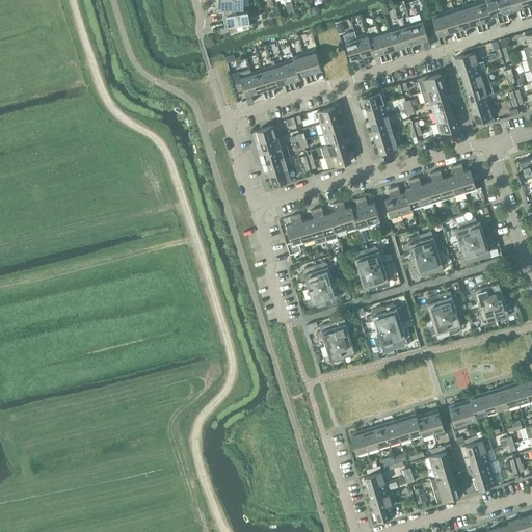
[(221,4),(222,15),(247,10),(241,10),(240,7),(243,7),(242,0),(217,0),(218,4),(221,4)]
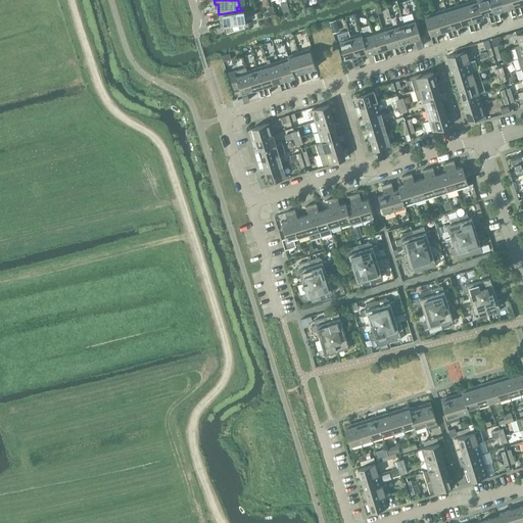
[(477,0),(474,0),(467,2),(475,30),(480,28),(477,19),(483,18),(483,15),(482,15),(477,0)]
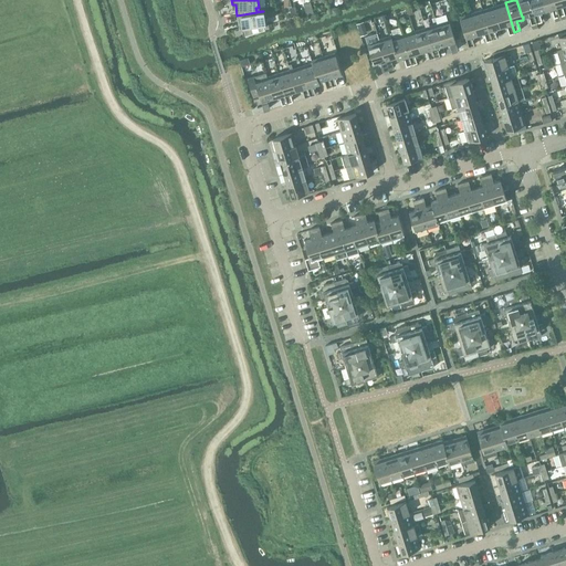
[(516,0),(522,17),(523,17),(528,16),(531,24),(536,22),(528,0),(516,0)]
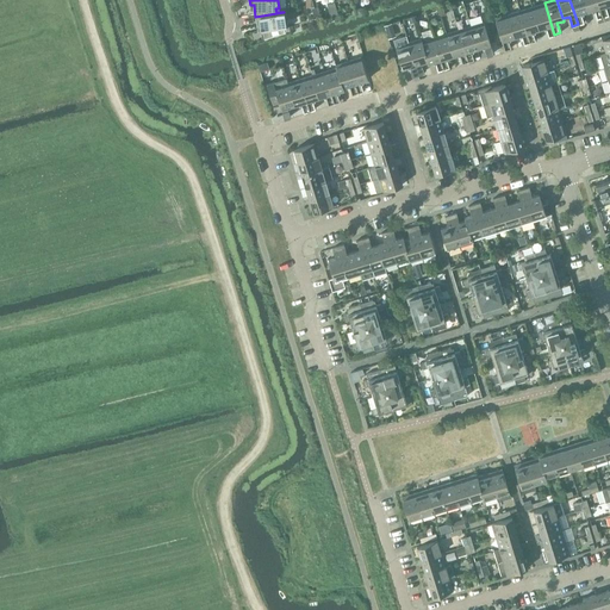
[(583,0),(570,0),(578,24),(584,23),(580,13),(587,11),(583,0)]
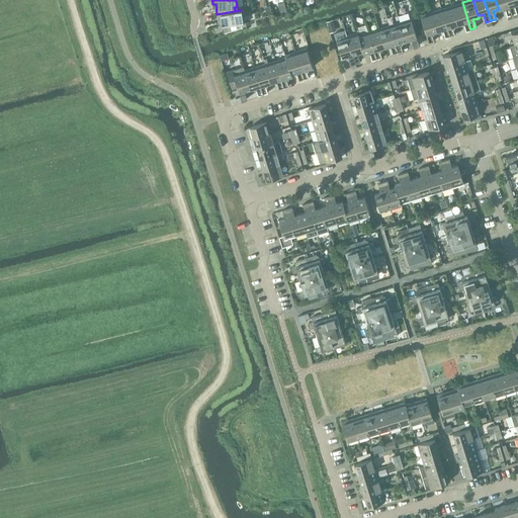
[(507,0),(495,0),(499,9),(504,7),(507,15),(512,14),(507,0)]
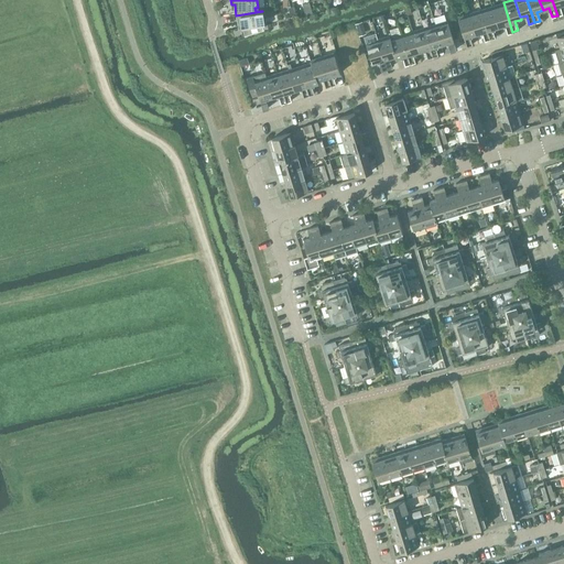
[(563,0),(552,0),(557,15),(562,13),(560,4),(563,3),(563,0)]
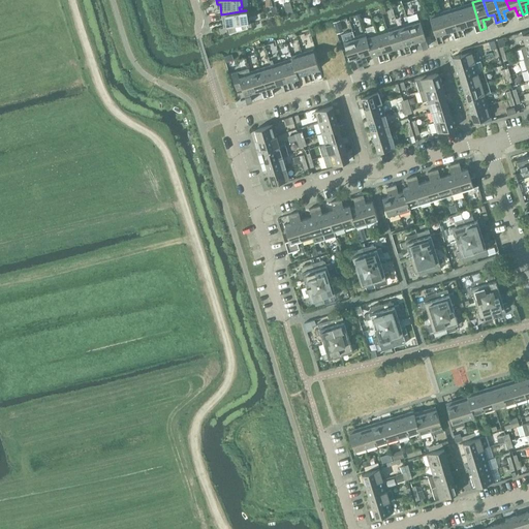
[(472,2),(461,6),(467,25),(473,23),(475,31),(480,30),(472,2)]
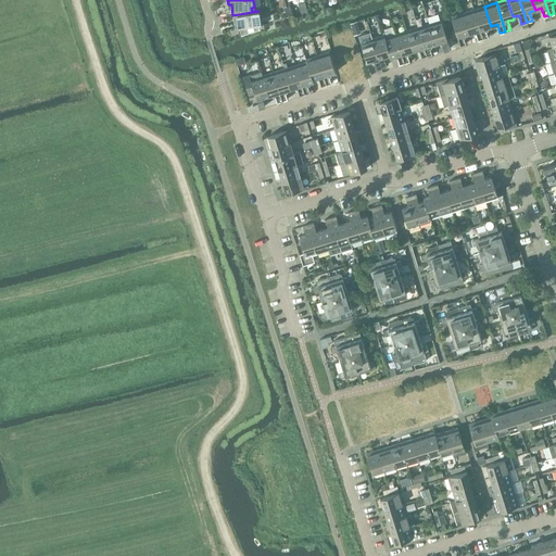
[(484,7),(474,10),(482,38),(488,37),(485,28),(491,26),(484,7)]
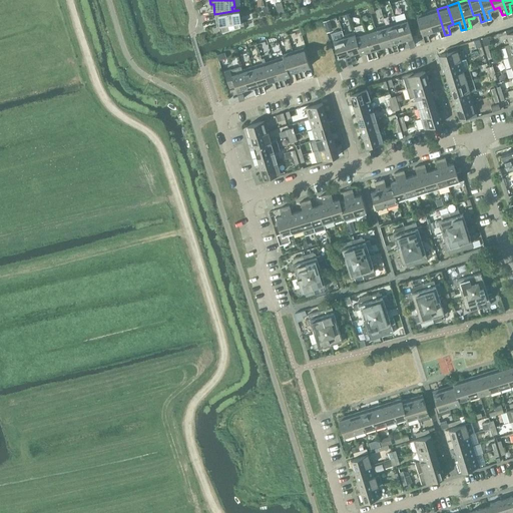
[(437,9),(427,12),(433,31),(438,29),(441,37),(445,35),(437,9)]
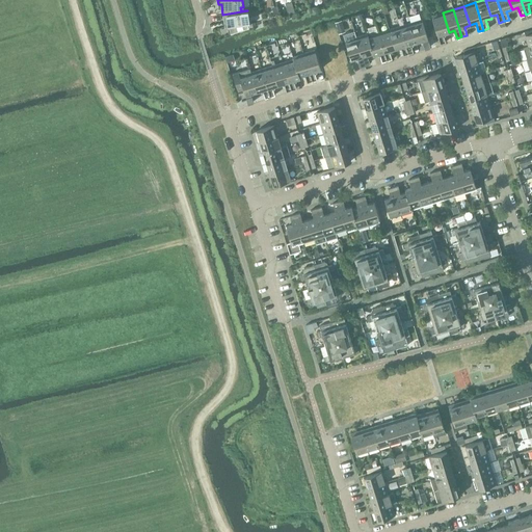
[(247,10),(222,15),(223,22),(228,22),(229,24),(227,24),(229,32),(248,27),(247,22),(249,22),(247,10)]
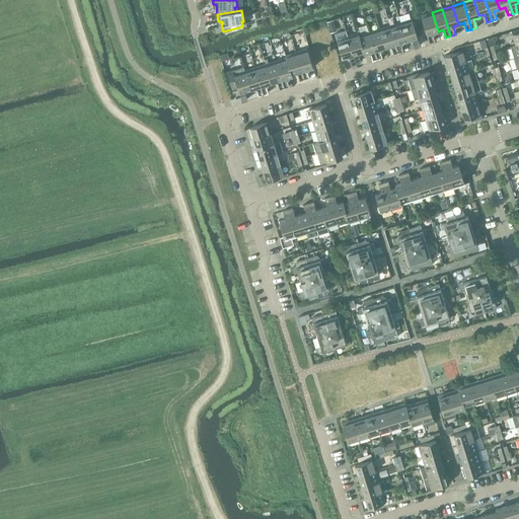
[(438,31),(432,12),(421,15),(429,43),(435,41),(432,32),(438,31)]
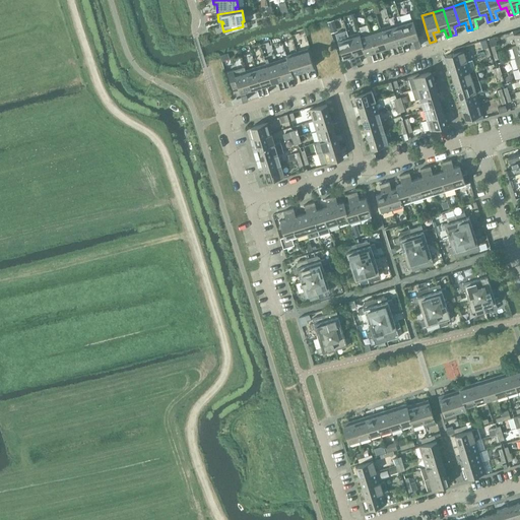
[(412,18),(401,22),(406,41),(412,39),(414,48),(420,46),(412,18)]
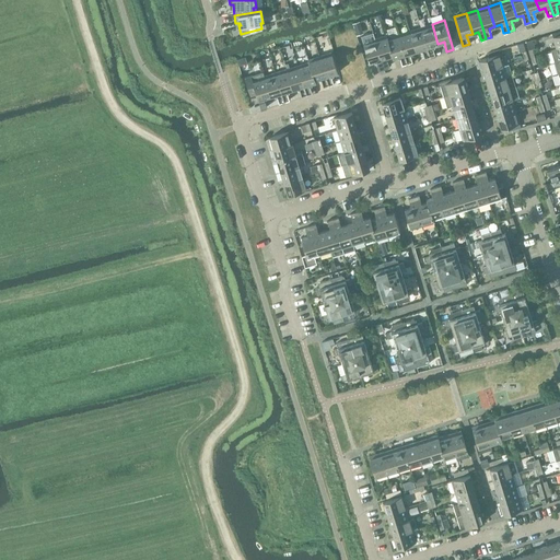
[(432,24),(420,27),(430,56),(435,55),(432,46),(438,44),(432,24)]
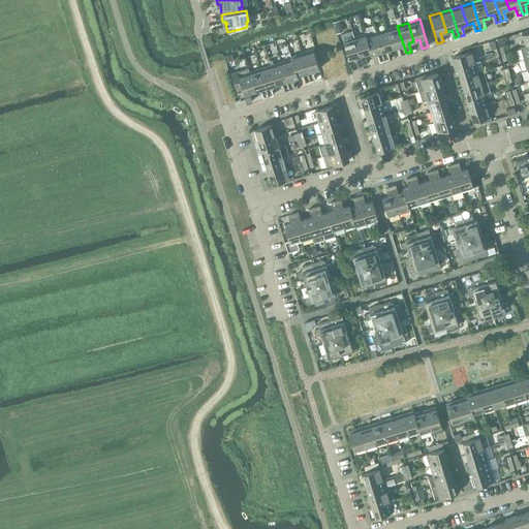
[(397,26),(386,29),(393,49),(398,47),(401,55),(402,57),(406,56),(406,53),(397,26)]
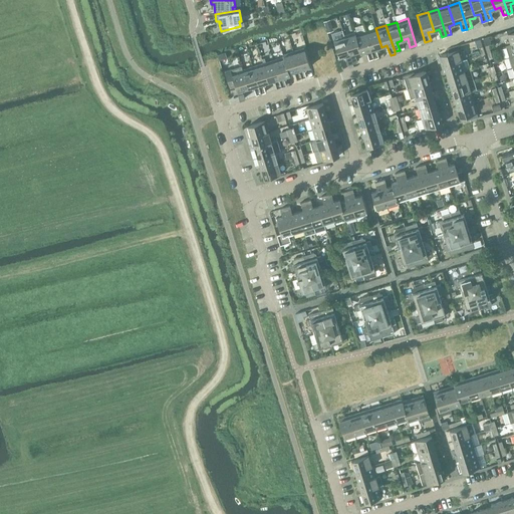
[(375,28),(365,31),(373,58),(378,56),(375,48),(381,47),(375,28)]
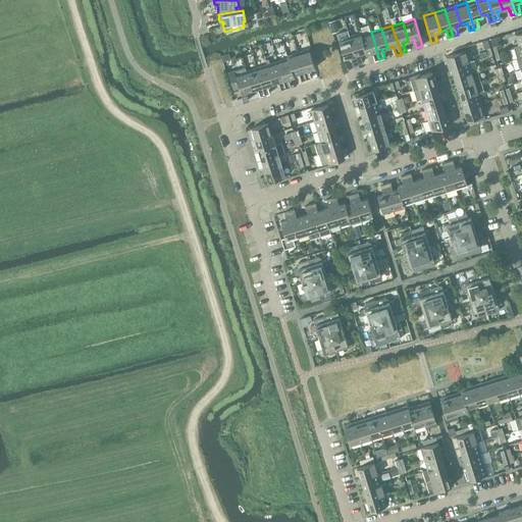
[(371,32),(361,35),(360,35),(366,52),(365,52),(366,54),(372,52),(374,60),(379,59),(371,32)]
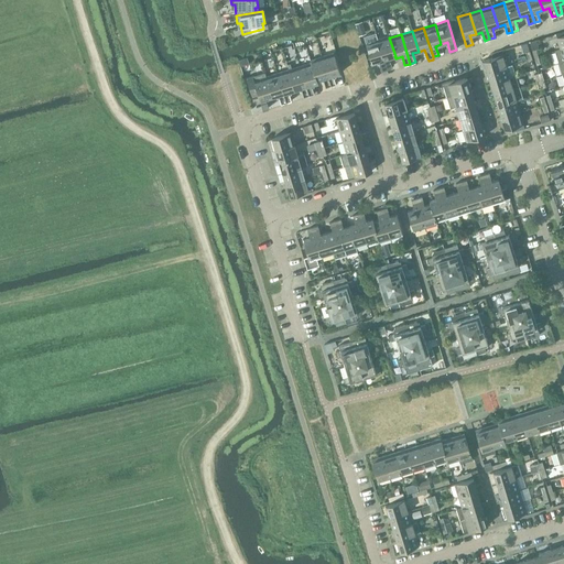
[(389,35),(377,39),(387,68),(392,66),(389,57),(394,56),(396,56),(389,38),(390,38),(389,35)]
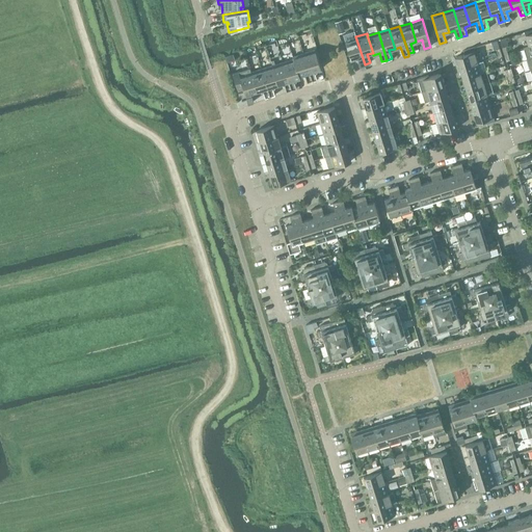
[(365,64),(355,36),(345,41),(350,59),(356,57),(360,65),(365,64)]
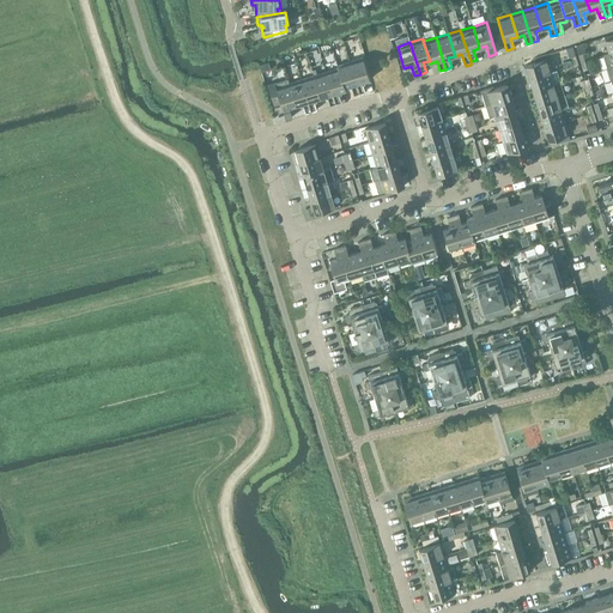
[(526,66),(529,78),(550,72),(545,55),(533,59),(535,62),(526,66)]
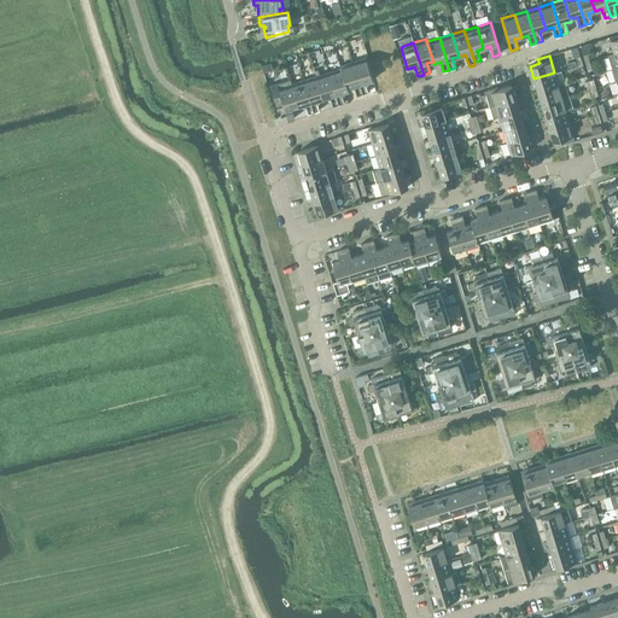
[(366,58),(353,62),(362,94),(368,92),(365,82),(372,80),(366,58)]
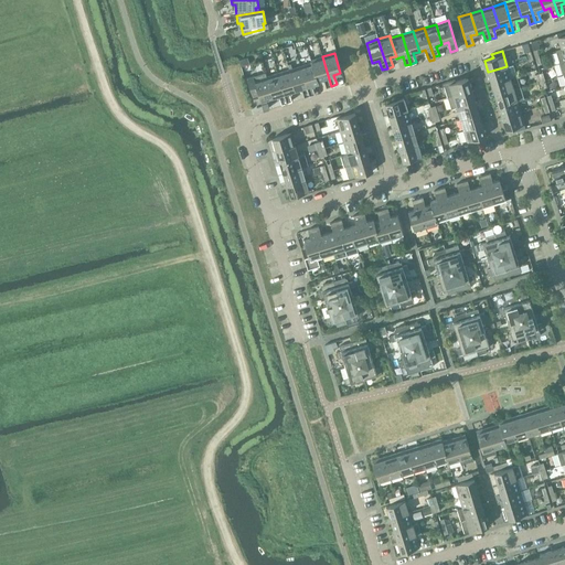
[(310,60),(311,63),(317,81),(318,81),(323,78),(326,87),(328,92),(332,91),(331,86),(322,56),(310,60)]
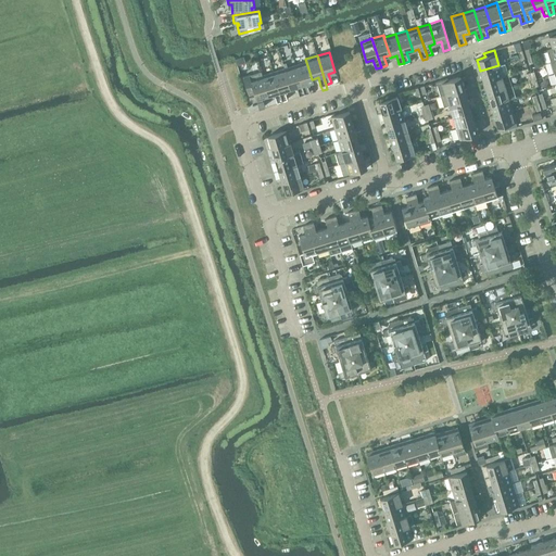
[(306,62),(295,65),(304,93),(310,92),(307,84),(314,81),(313,79),(312,79),(306,62)]
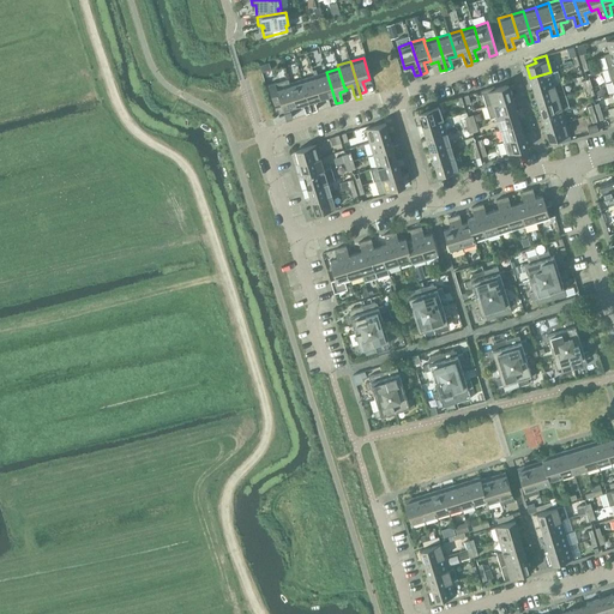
[(534,91),(554,85),(561,83),(558,70),(551,72),(530,78),(534,91)]
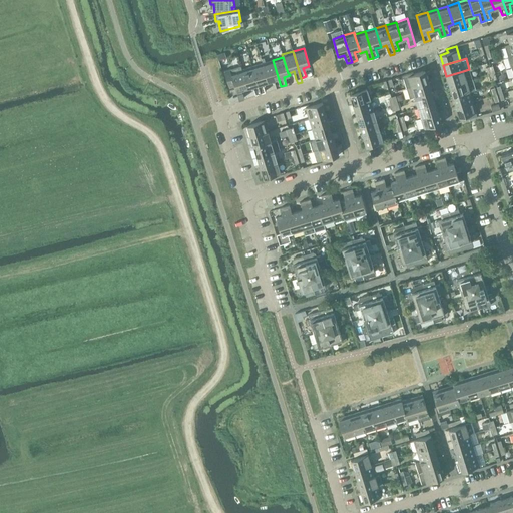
[(273,60),(263,63),(268,81),(274,80),(276,88),(281,86),(273,60)]
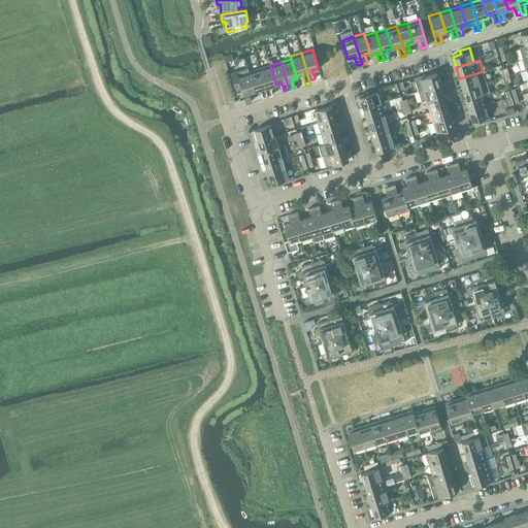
[(270,65),(259,68),(268,96),(272,94),(270,86),(275,84),(270,65)]
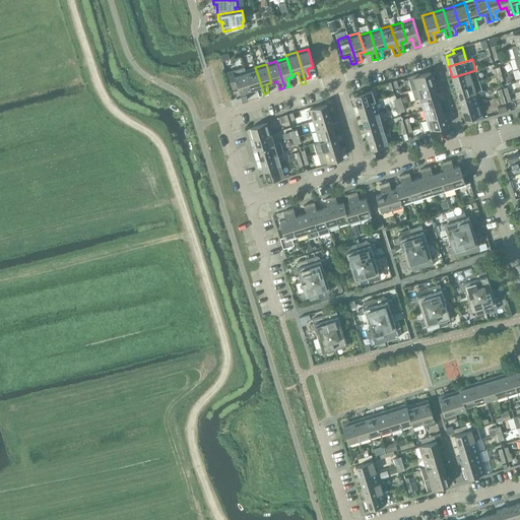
[(251,89),(245,70),(244,67),(228,72),(233,88),(238,86),(242,101),(248,100),(245,91),(251,89)]
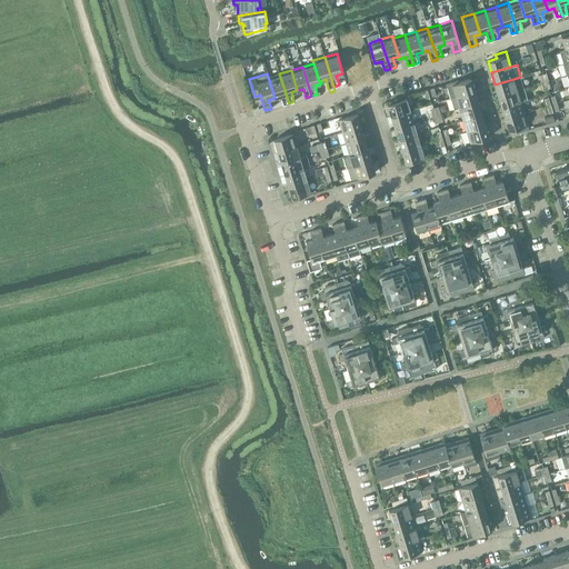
[(279,73),(268,77),(275,98),(280,96),(283,105),(289,103),(279,73)]
